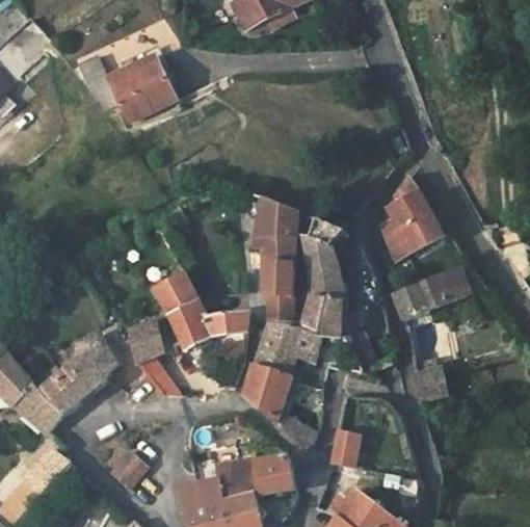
[(297,14),(291,3),(298,0),(235,0),(233,1),(245,26),(267,17),(272,26),(297,14)]
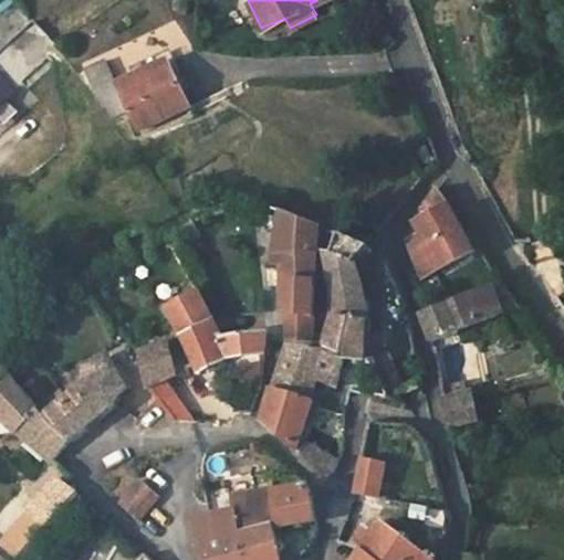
[(59,46),(34,18),(0,48),(0,69),(14,86),(59,46)]
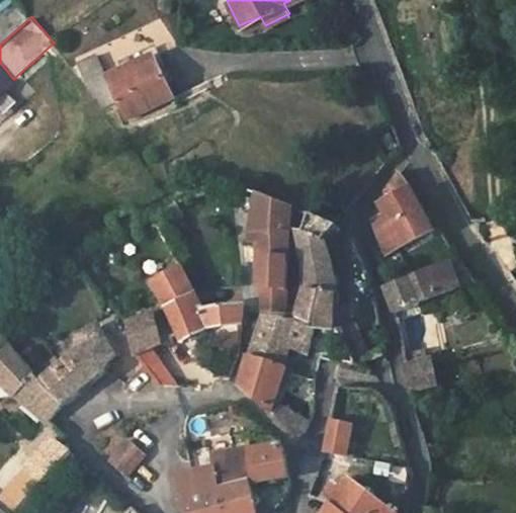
[(124,117),(172,94),(153,53),(105,74),(96,52),(77,61),(92,96),(97,94),(102,104),(116,98),(124,117)]
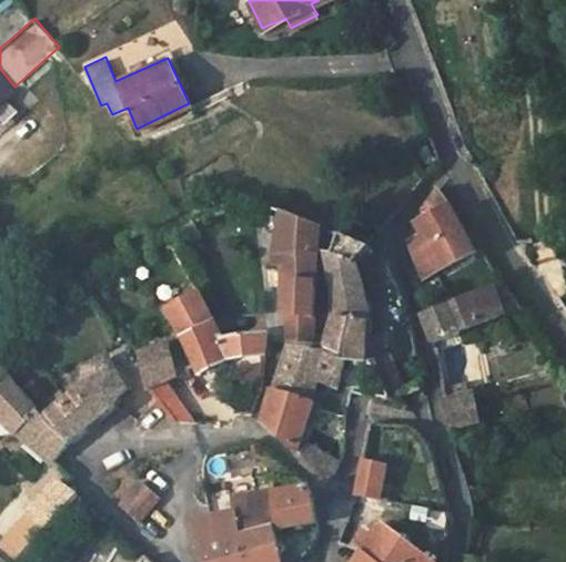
[(0,88),(6,94),(11,88),(0,77),(0,88)]
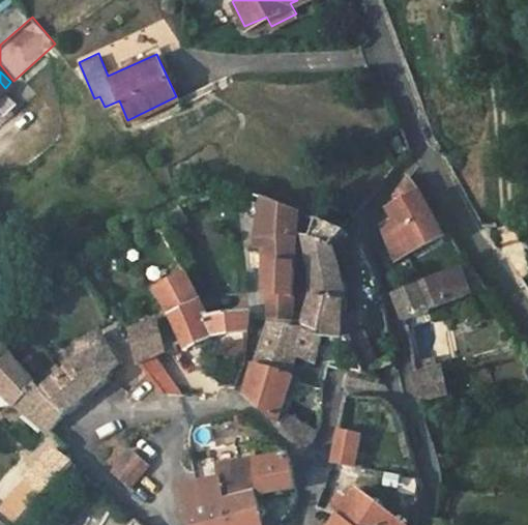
[(387,136),(392,148),(403,144),(399,133),(387,136)]
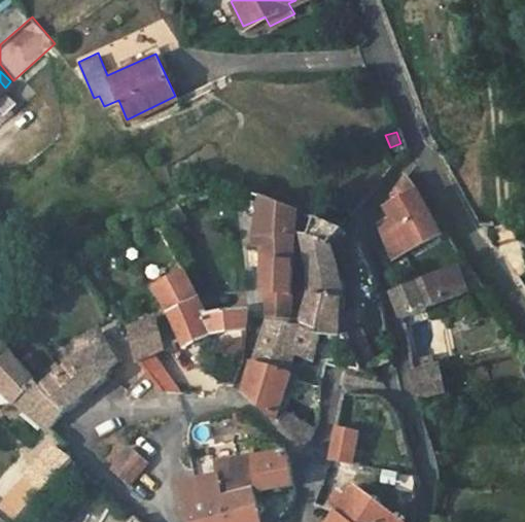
[(390,215),(378,220),(391,254),(439,232),(426,207),(416,188),(405,171),(388,190),(393,200),(385,204),(390,215)]
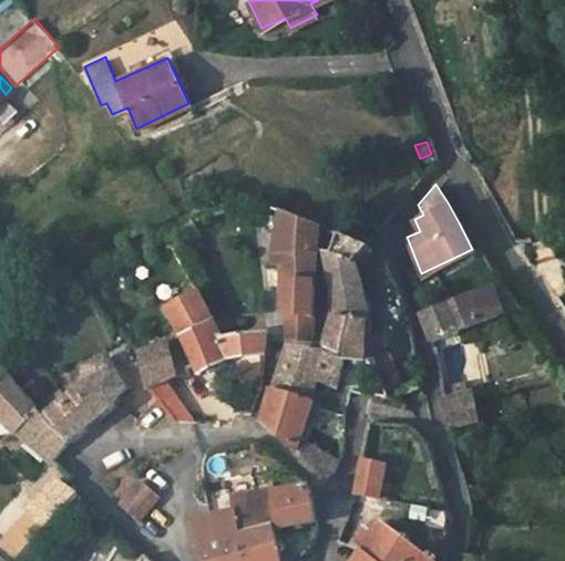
[(265,220),(278,224),(274,250),(268,250),(269,259),(281,259),(285,311),(283,338),(309,338),(314,283),(319,224),(268,203),(265,220)]
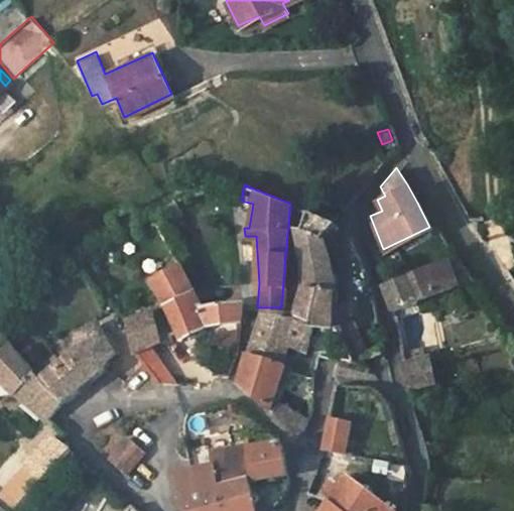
[(337,223),(331,220),(308,212),(302,229),(295,228),(302,261),(301,286),(334,290),(329,260),(323,238),(337,223)]
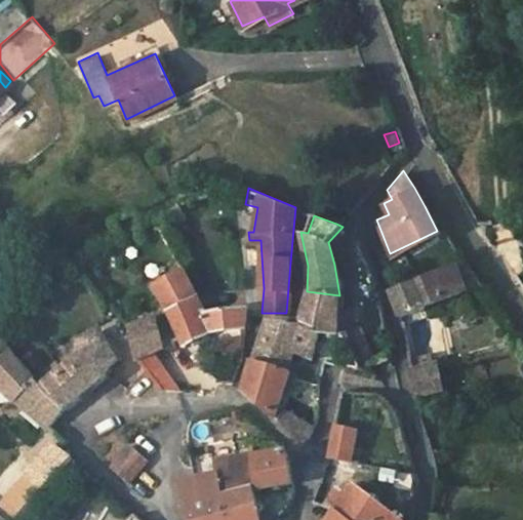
[(390,288),(399,314),(480,282),(465,261),(390,288)]
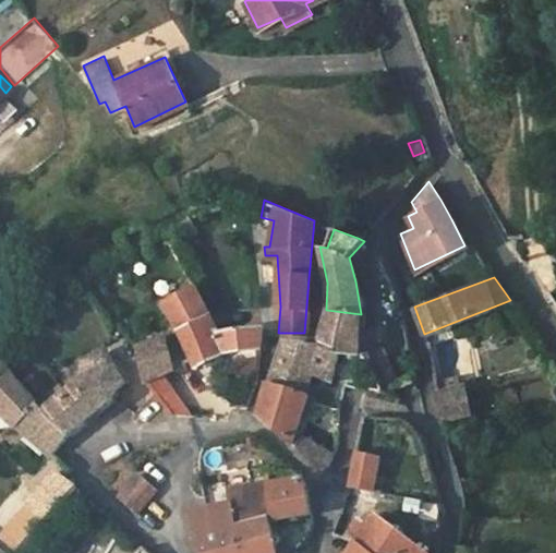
[(260,324),(215,329),(207,314),(193,286),(162,302),(177,328),(192,364),(221,350),(257,346),(260,324)]
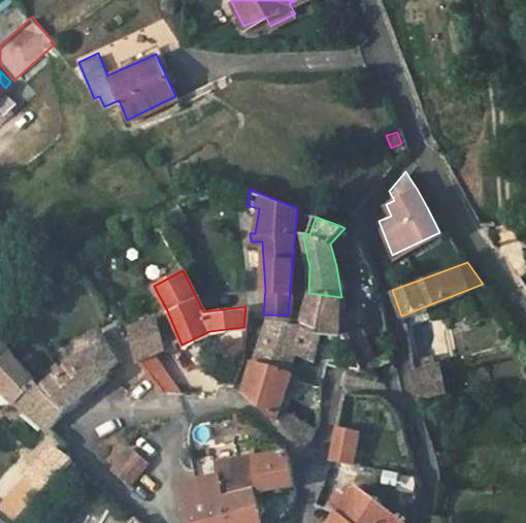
[(339,335),(339,331),(340,309),(341,297),(308,293),(300,325),(294,351),(313,357),(320,332),(339,335)]
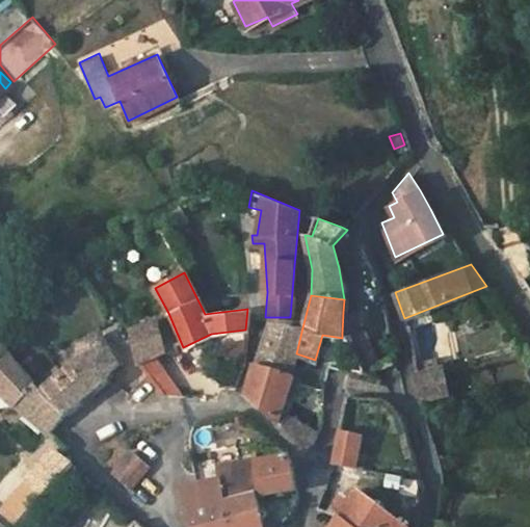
[(353,311),(343,312),(342,334),(348,332),(358,330),(353,311)]
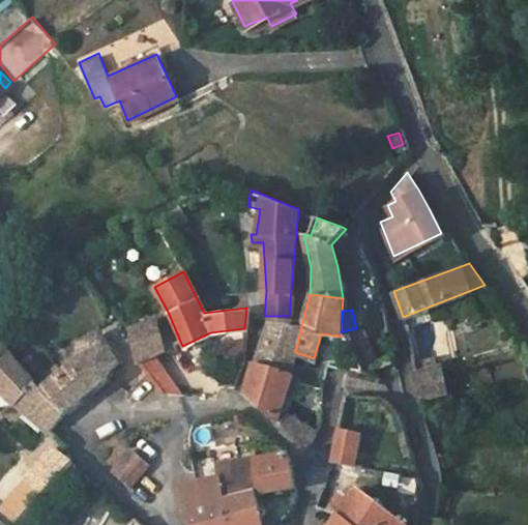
[(128,327),(136,360),(162,394),(179,392),(150,354),(162,349),(155,319),(128,327)]
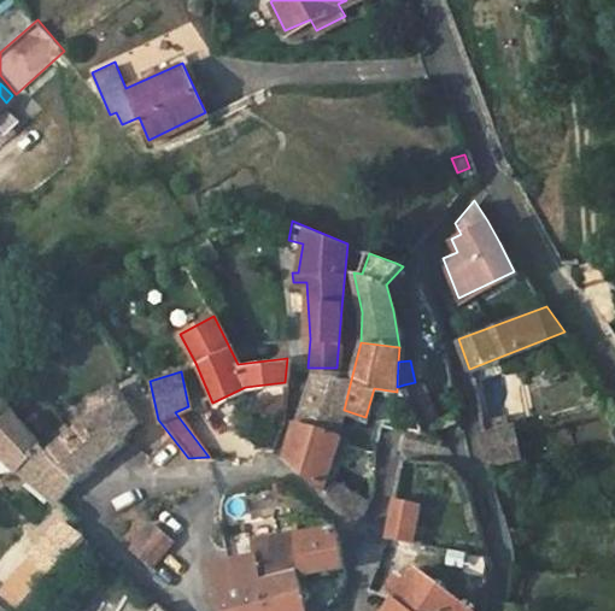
[(344,410),(351,380),(318,375),(312,379),(297,421),(337,433),(344,410)]
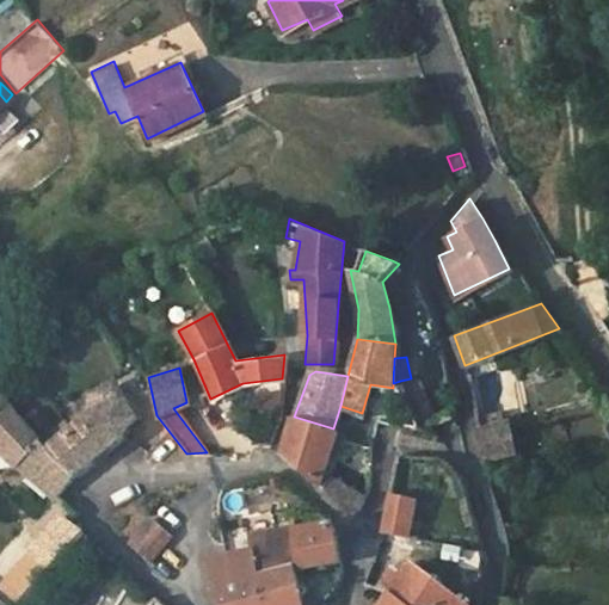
[(411,378),(400,381),(418,425),(432,419),(414,377),(411,378)]
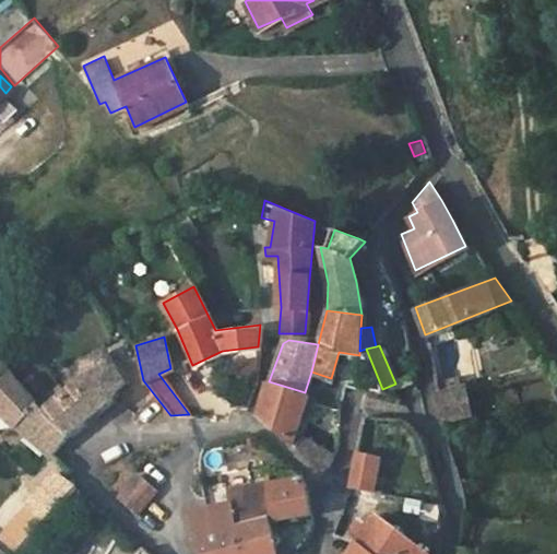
[(79,381),(44,410),(68,433),(85,417),(111,397),(123,380),(104,349),(71,368),(79,381)]
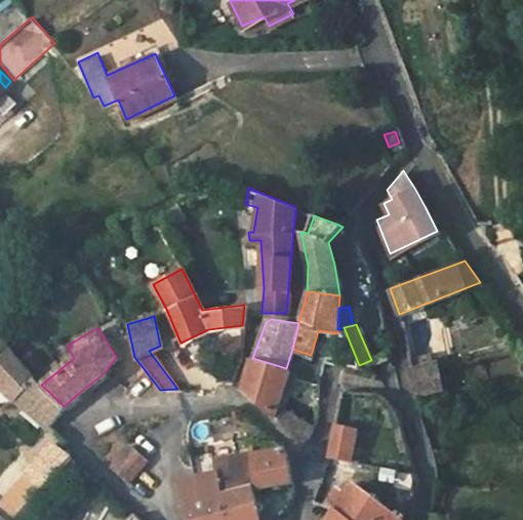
[(64,406),(41,385),(11,352),(0,362),(0,400),(8,400),(12,395),(47,428),(64,406)]
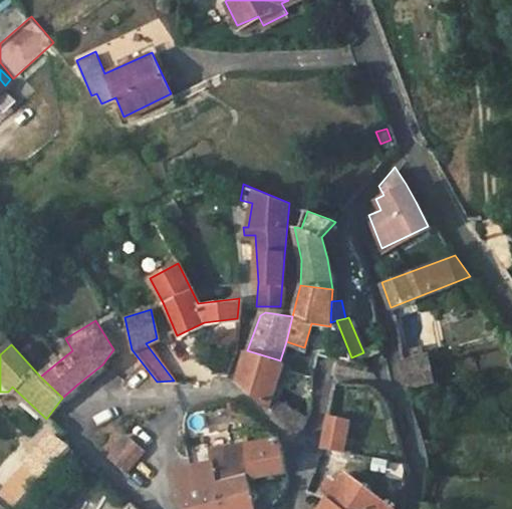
[(400,357),(420,352),(419,344),(399,349),(400,357)]
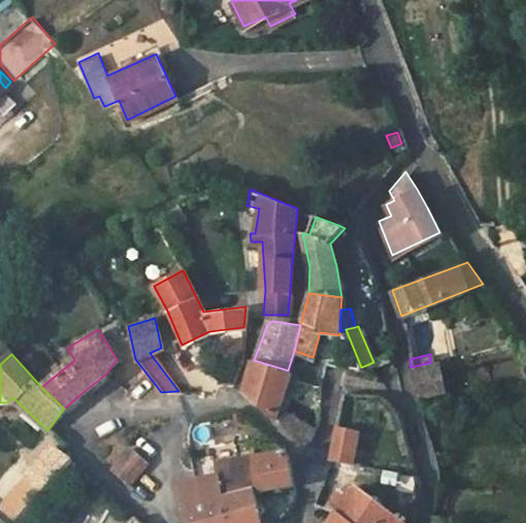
[(292,371),(288,370),(254,360),(245,384),(244,391),(248,396),(273,417),(292,371)]
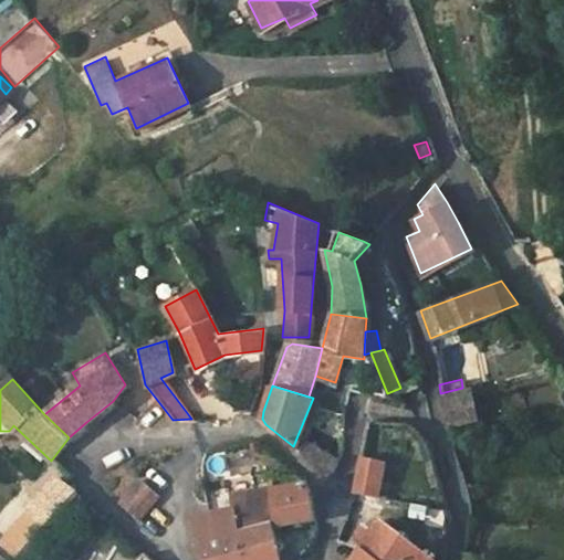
[(440,393),(446,422),(477,415),(471,386),(462,388),(440,393)]
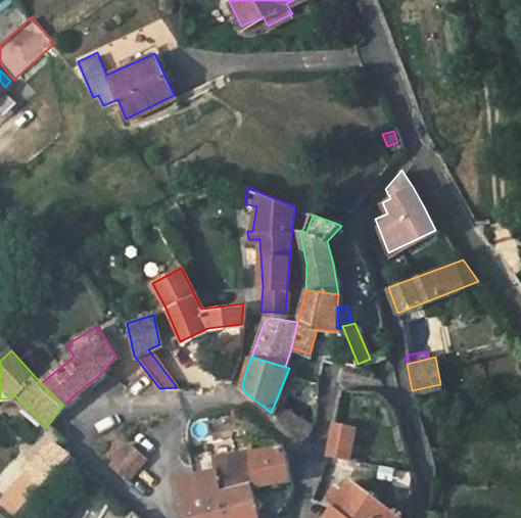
[(306,432),(311,422),(282,407),(276,417),(298,440),(306,432)]
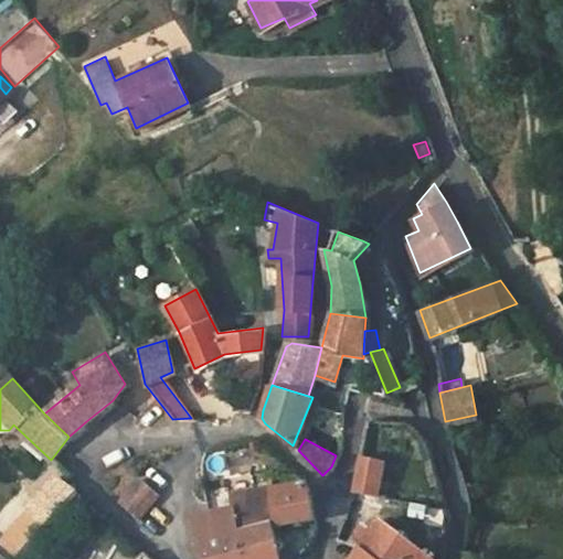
[(358,455),(351,487),(375,493),(383,462),(358,455)]
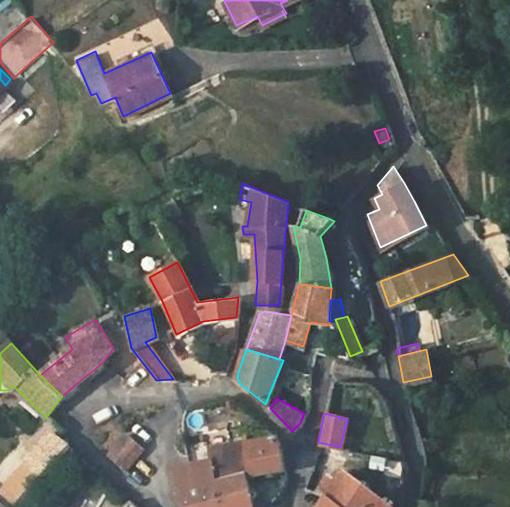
[(228,440),(246,438),(245,428),(227,431),(228,440)]
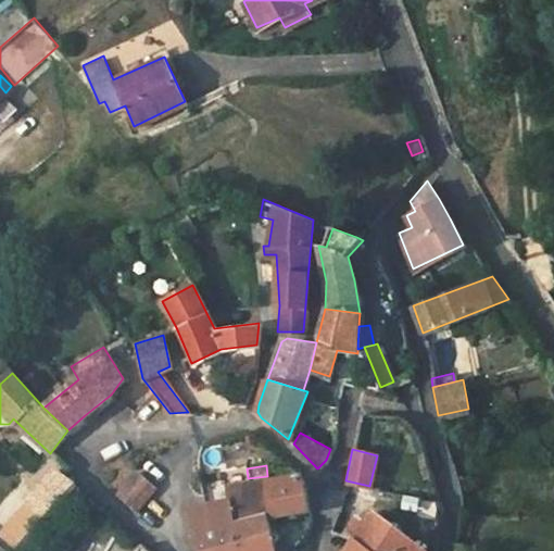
[(45,514),(73,481),(54,466),(27,498),(45,514)]
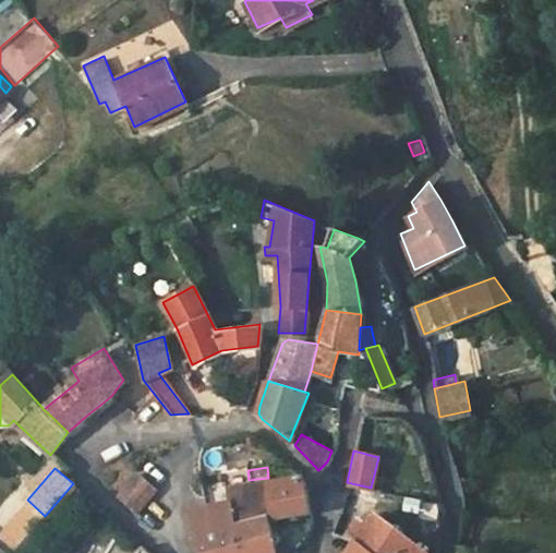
[(155,488),(139,471),(118,492),(135,509),(155,488)]
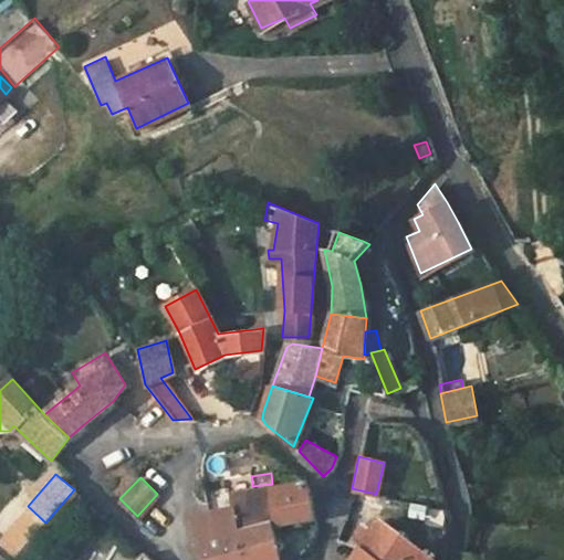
[(272,489),(274,524),(313,517),(307,483),(272,489)]
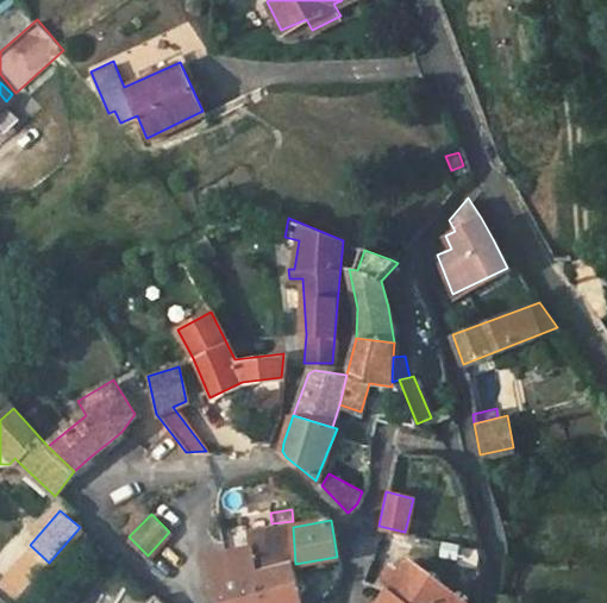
[(294,564),(295,564),(293,527),(249,532),(251,547),(256,572),(294,564)]
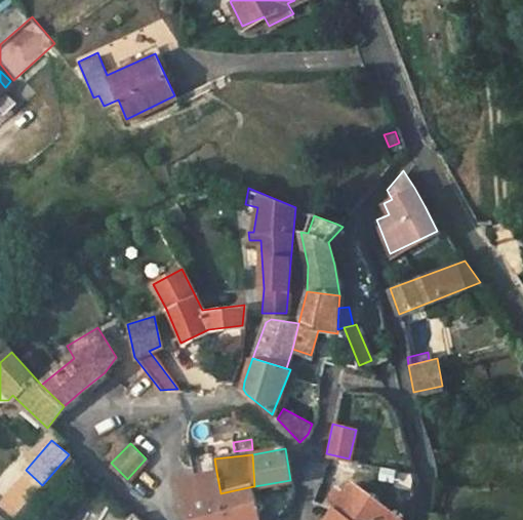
[(11,519),(42,485),(26,470),(0,498),(0,512),(10,519),(11,519)]
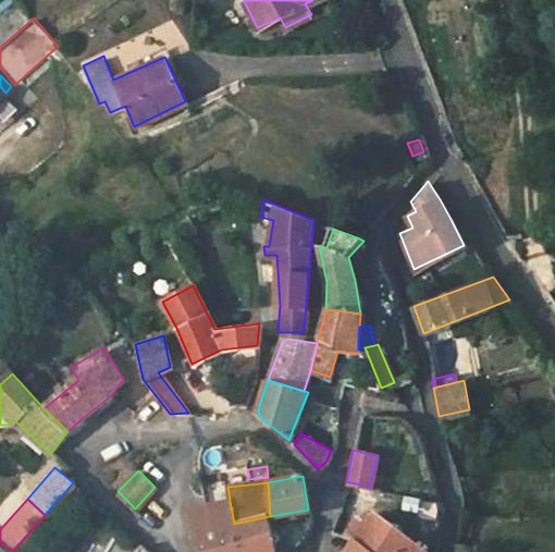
[(275,551),(269,516),(234,524),(230,501),(189,510),(197,551),(275,551)]
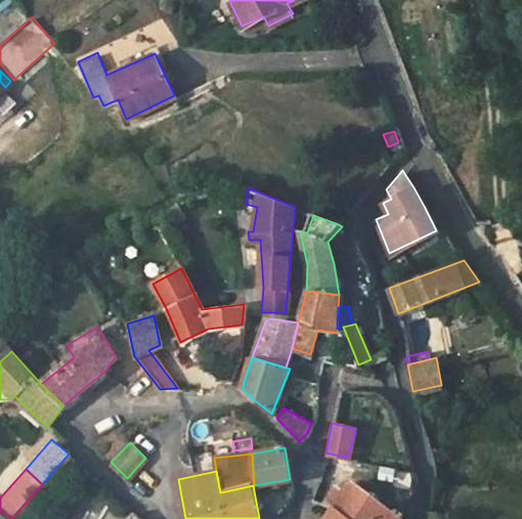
[(324,504),(333,508),(337,509),(349,518),(401,518),(379,507),(352,481),(344,491),(336,486),(324,504)]
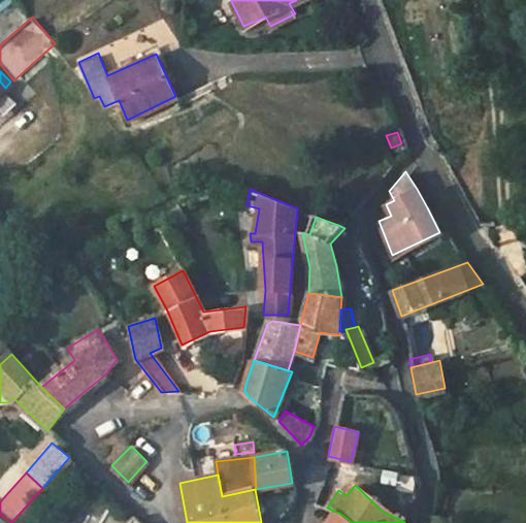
[(286,501),(293,500),(294,494),(293,489),(285,491),(286,501)]
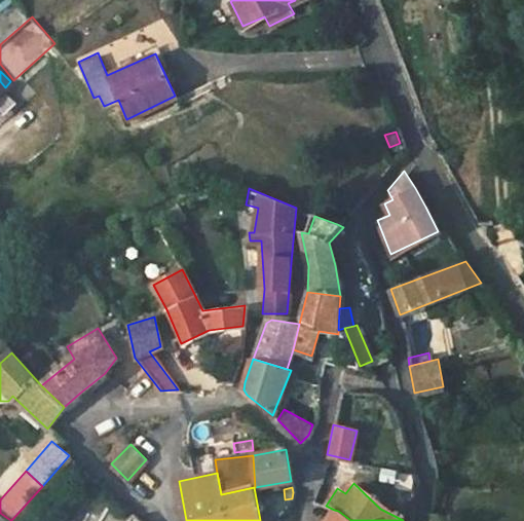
[(350,520),(338,511),(334,510),(326,520),(350,520)]
